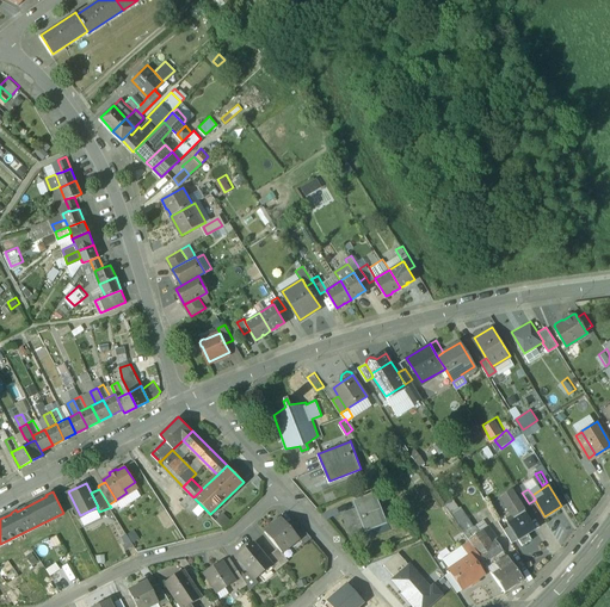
[(357,506),(343,512),(350,533),(383,520),(373,493),(353,500),(357,506)]
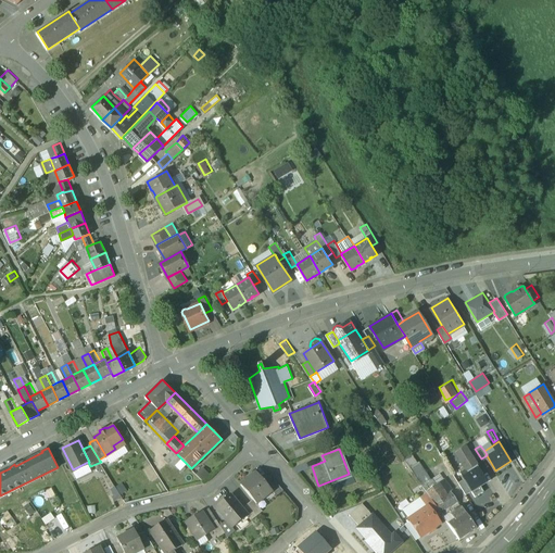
[(481,459),(475,449),(469,452),(476,463),(481,459)]
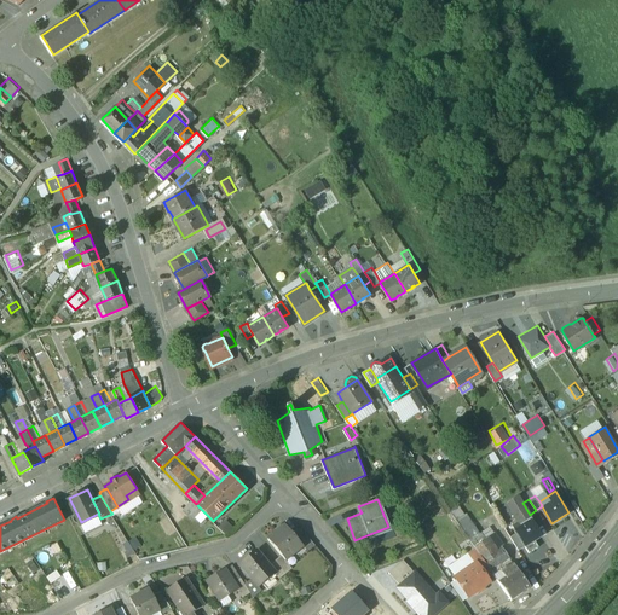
[(196,504),(192,500),(188,505),(201,518),(206,514),(196,504)]
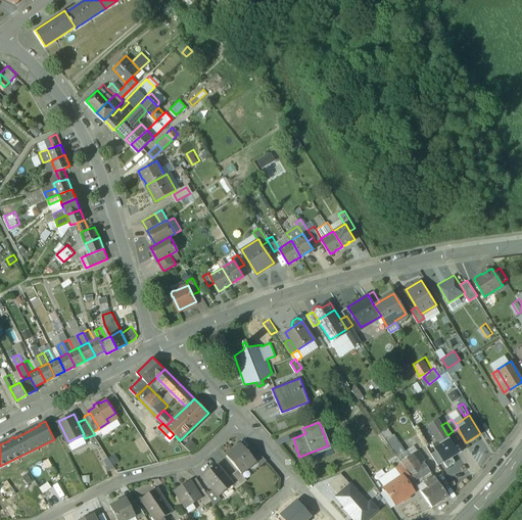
[(449,437),(435,446),(438,451),(443,460),(444,460),(452,455),(459,451),(449,437)]
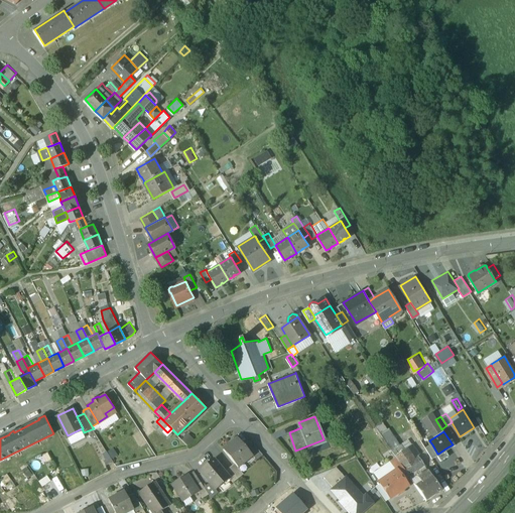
[(249,450),(239,436),(224,447),(235,462),(239,466),(253,454),(249,450)]
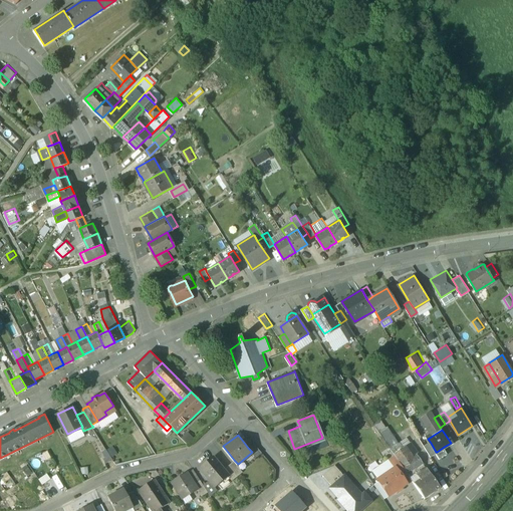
[(262,452),(254,443),(248,448),(252,452),(256,457),(262,452)]
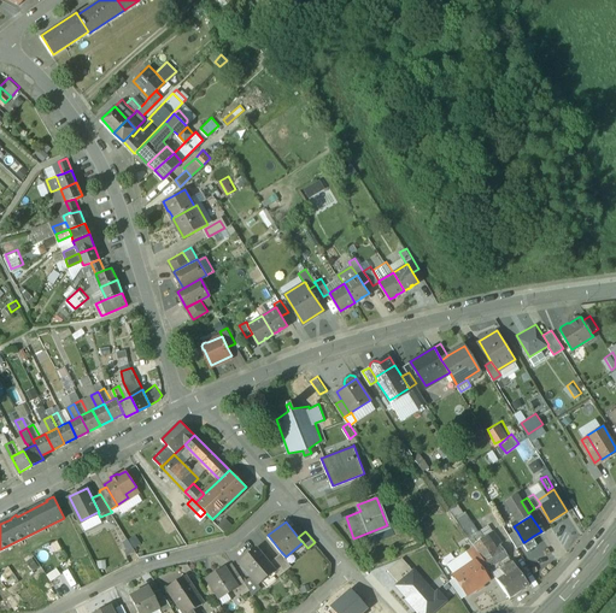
[(517,546),(523,542),(517,531),(510,535),(517,546)]
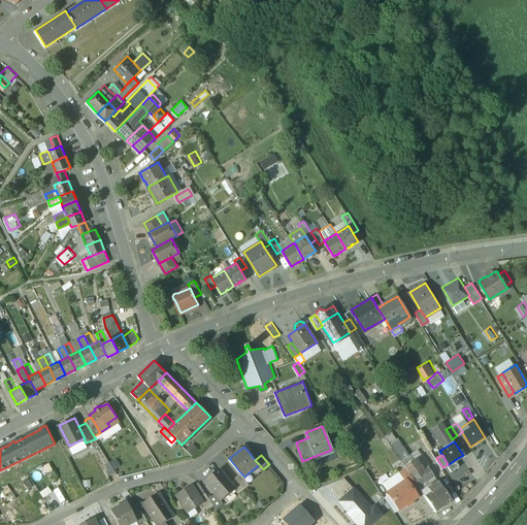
[(424,466),(417,457),(409,462),(405,465),(406,466),(419,485),(426,481),(435,474),(427,463),(424,466)]
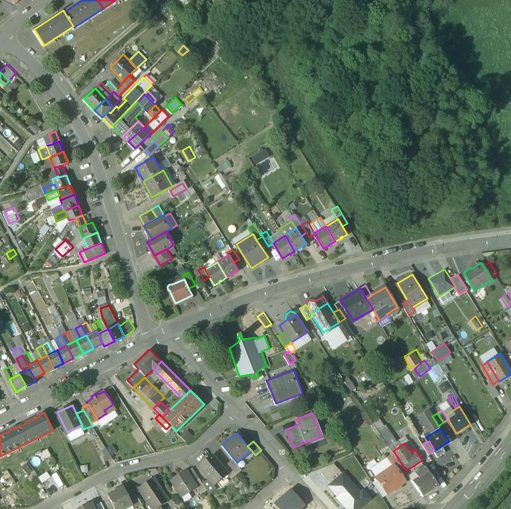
[(442,445),(435,450),(438,455),(446,450),(442,445)]
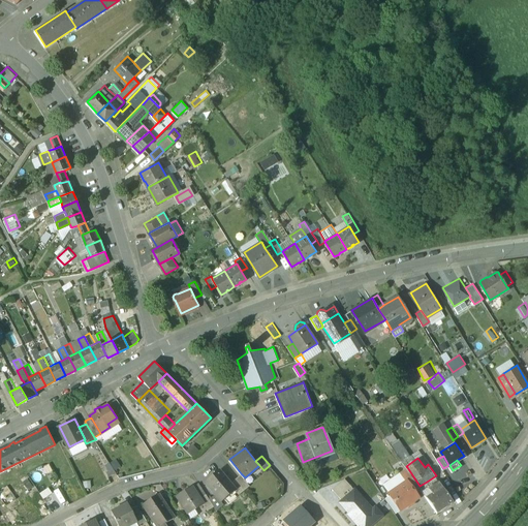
[(114,467),(106,470),(109,475),(117,471),(114,467)]
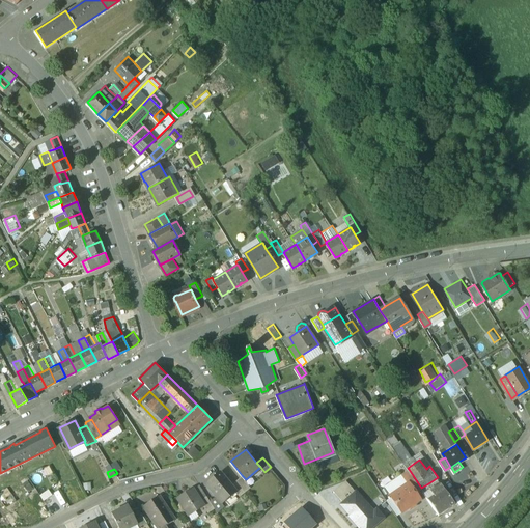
[(409,469),(402,473),(409,481),(417,494),(422,490),(421,488),(409,469)]
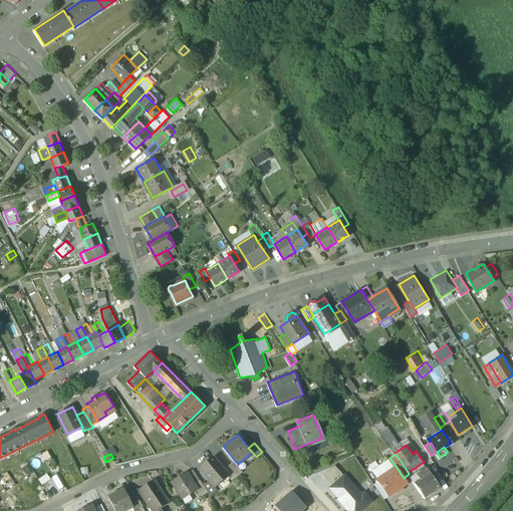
[(224,469),(213,456),(199,468),(210,480),(216,487),(229,475),(230,475),(224,469)]
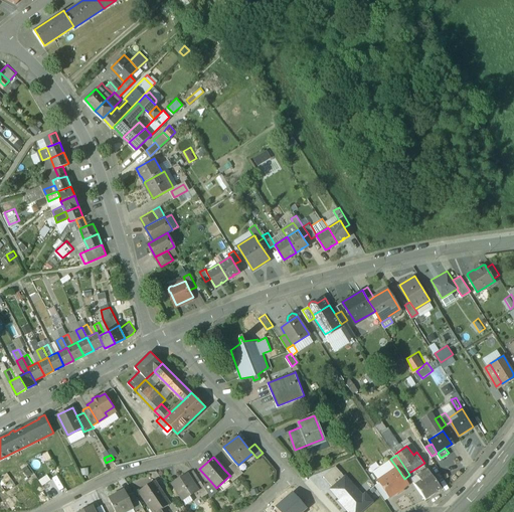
[(390,459),(373,471),(379,479),(396,467),(390,459)]
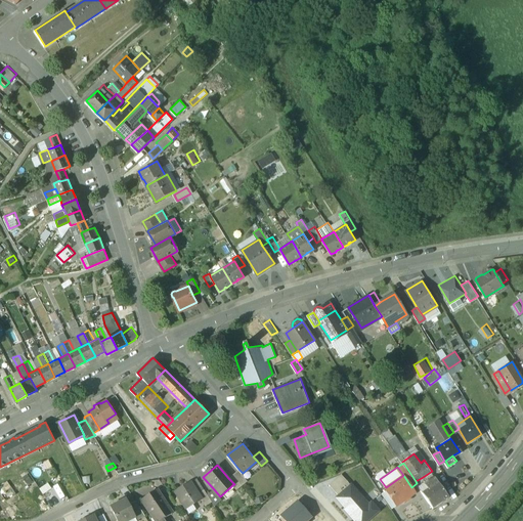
[(243,473),(238,469),(233,474),(243,485),(248,480),(243,473)]
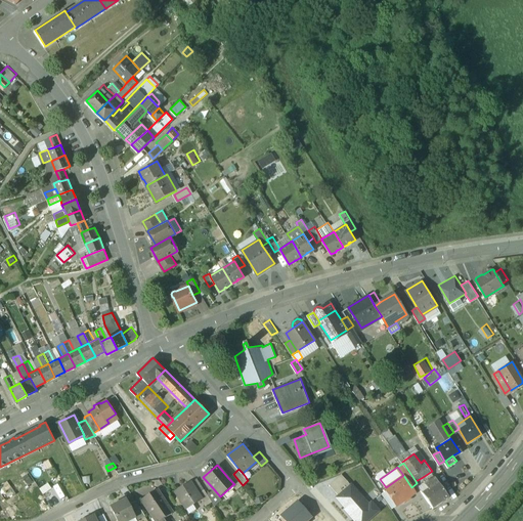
[(342,473),(330,483),(339,494),(352,484),(342,473)]
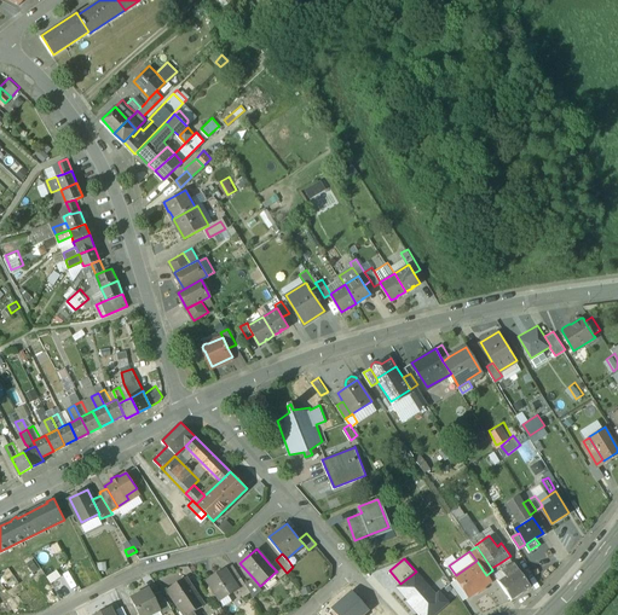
[(287,573),(276,560),(270,564),(277,572),(276,572),(281,578),(287,573)]
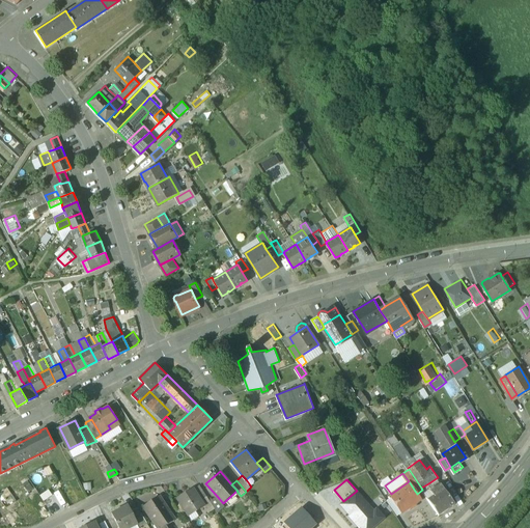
[(391,494),(390,494),(402,511),(420,499),(417,494),(409,481),(391,494)]
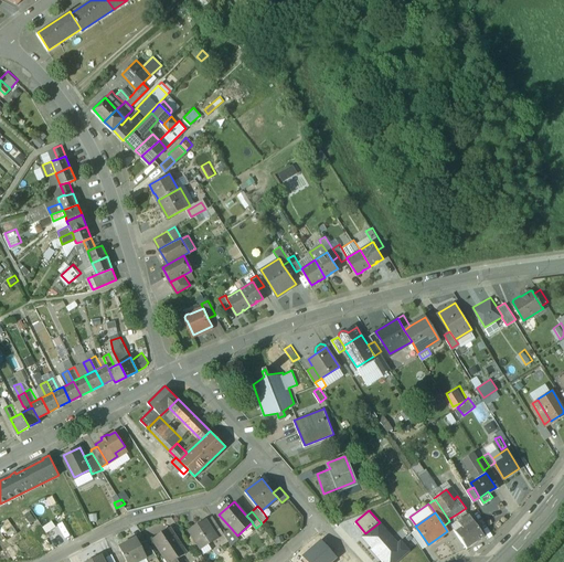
[(463,525),(456,515),(448,519),(449,521),(456,530),(463,525)]
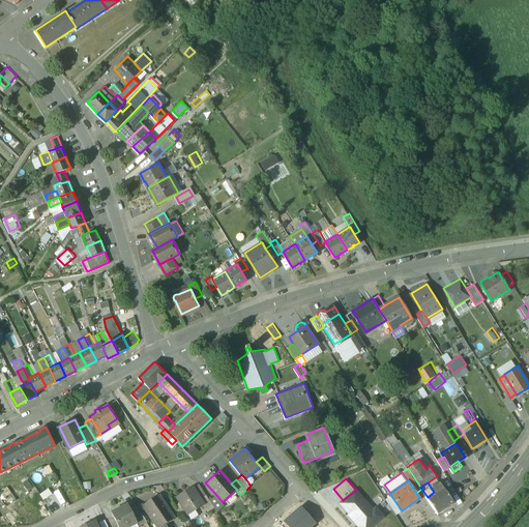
[(61,486),(56,489),(61,500),(66,498),(61,486)]
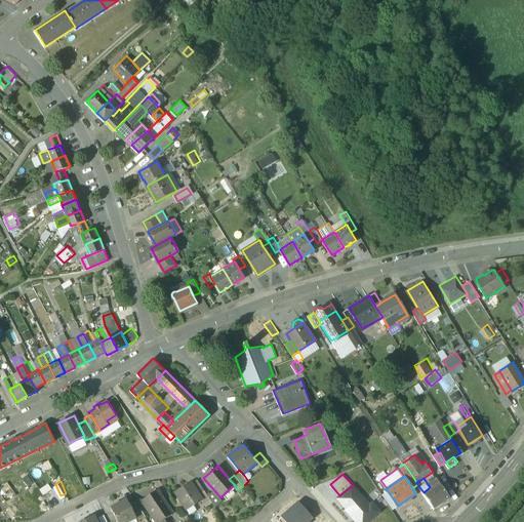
[(430,487),(424,492),(434,508),(450,496),(439,481),(430,487)]
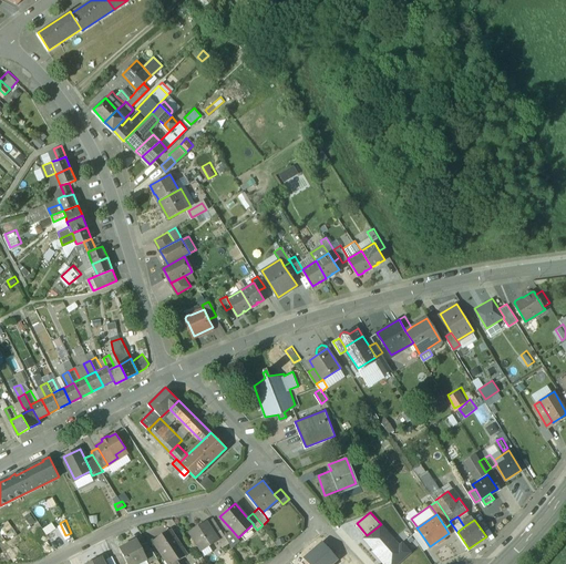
[(214,533),(206,521),(189,532),(201,550),(217,539),(214,533)]
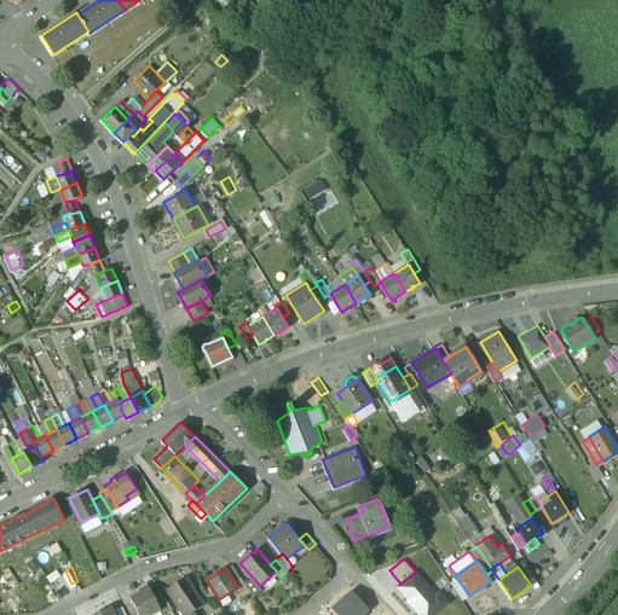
[(400,584),(399,586),(410,598),(409,599),(423,614),(431,614),(448,602),(439,592),(437,595),(416,572),(400,584)]
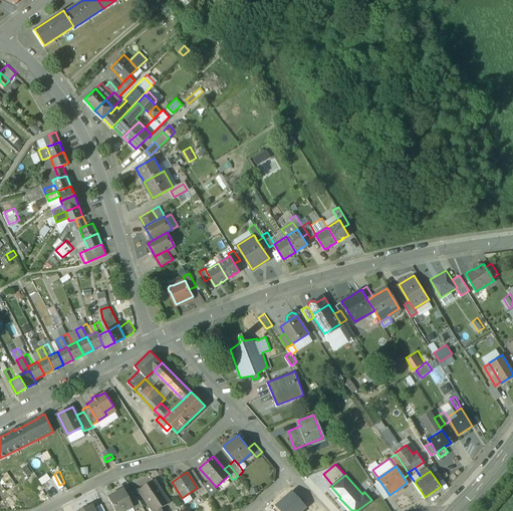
[(169,502),(154,479),(139,489),(154,510),(155,510),(161,507),(169,502)]
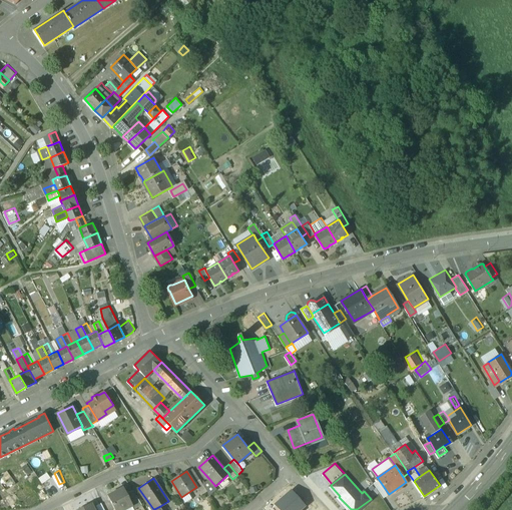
[(199,478),(193,482),(196,487),(201,494),(207,490),(203,483),(199,478)]
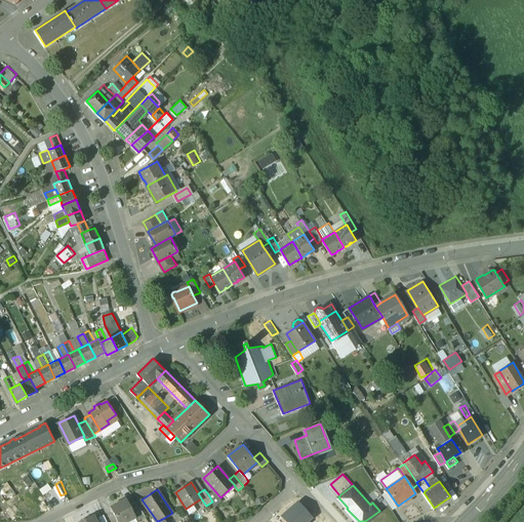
[(214,490),(208,494),(212,502),(214,506),(223,499),(220,497),(214,490)]
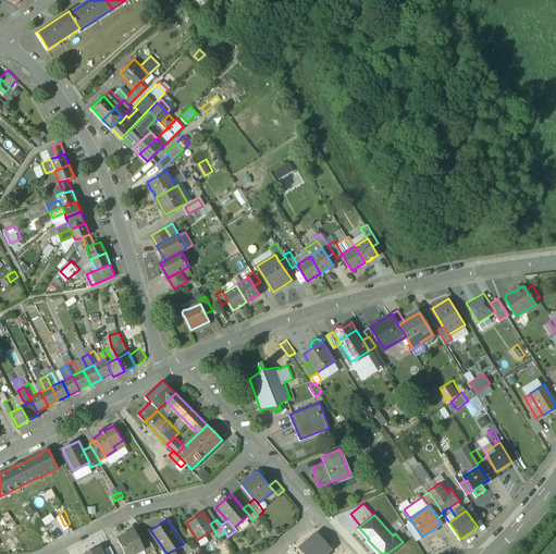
[(134,529),(118,537),(125,553),(128,553),(144,546),(137,536),(134,529)]
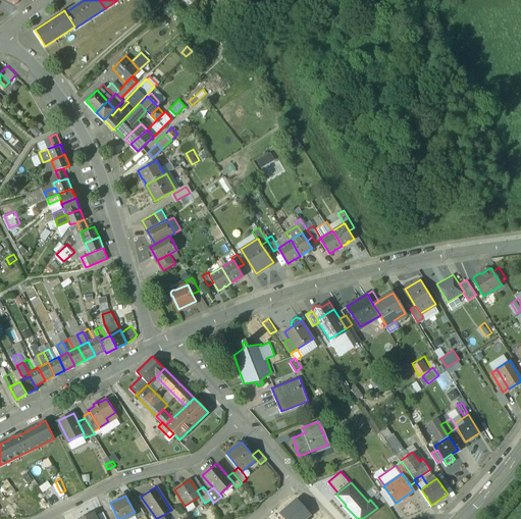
[(309,510),(297,497),(280,511),(288,518),(302,518),(305,517),(304,515),(309,510)]
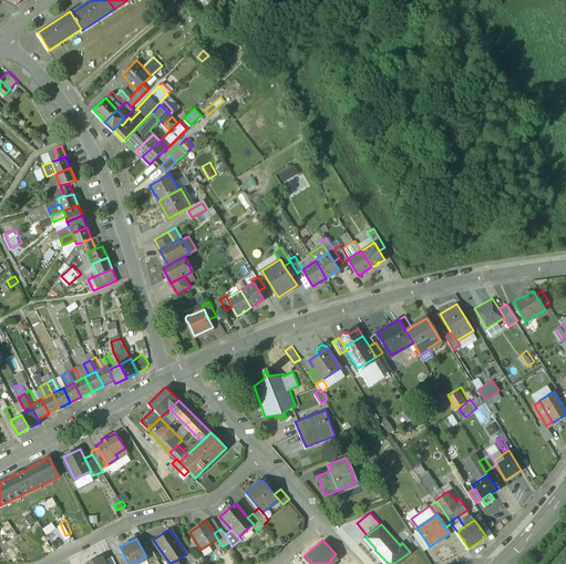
[(157,556),(147,541),(140,545),(146,556),(148,562),(157,556)]
